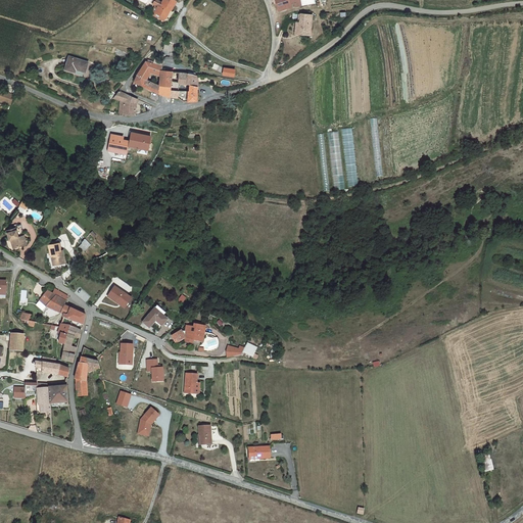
[(176,2),(171,0),(160,0),(159,3),(154,0),(153,0),(151,4),(157,7),(152,13),(158,18),(163,20),(165,16),(168,11),(167,11),(168,9),(171,11),(176,2)]
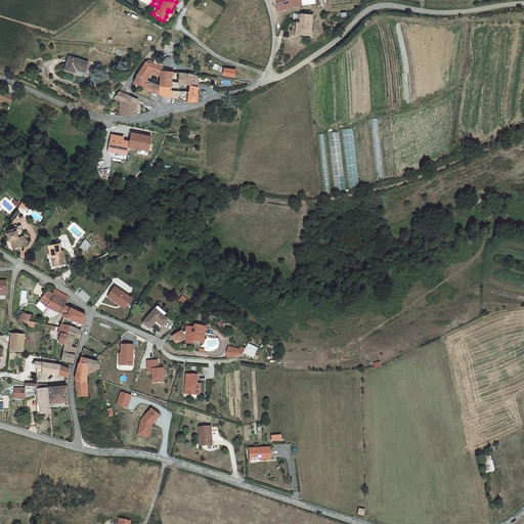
[(282,10),(298,7),(297,1),(281,4),(282,10)]
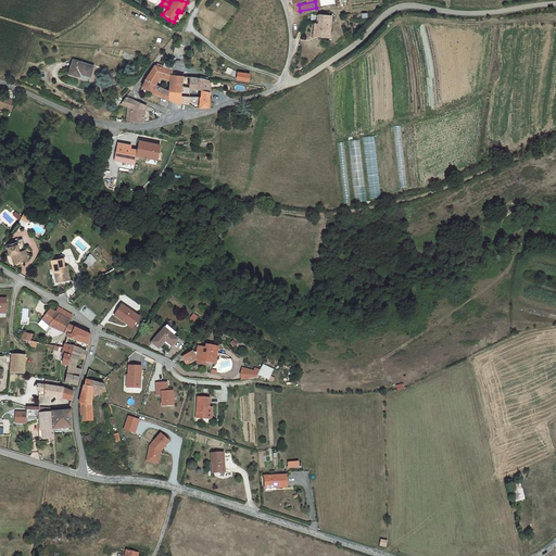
[(336,13),(323,14),(323,24),(321,36),(336,36),(336,13)]
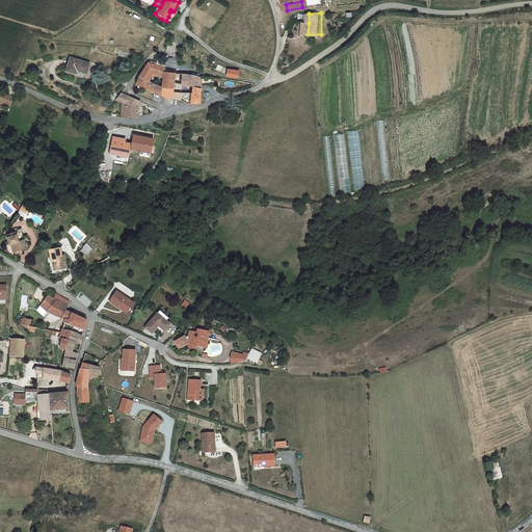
[(183,49),(165,46),(164,58),(176,60),(177,55),(183,56),(183,49)]
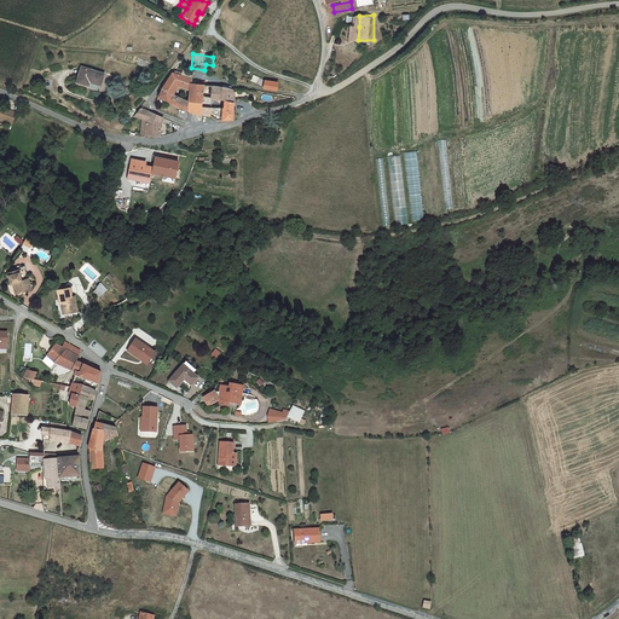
[(80,68),(75,81),(82,84),(84,79),(99,86),(102,75),(99,74),(90,70),(80,68)]
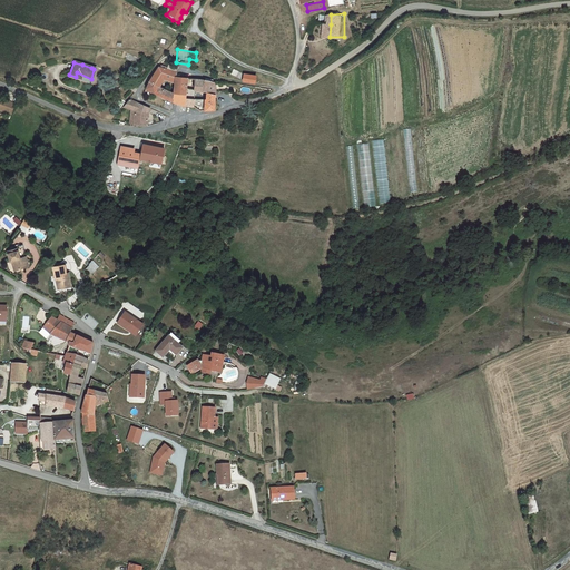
[(160,65),(145,81),(157,87),(161,80),(170,82),(169,88),(175,88),(183,89),(184,77),(174,76),(175,68),(160,65)]
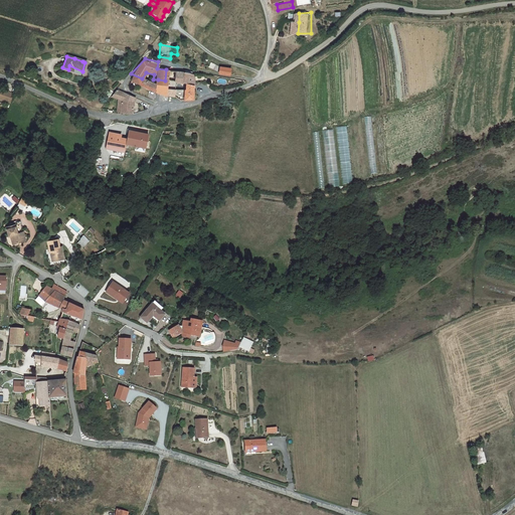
[(229,74),(230,71),(231,67),(229,66),(218,65),(217,71),(217,73),(229,74)]
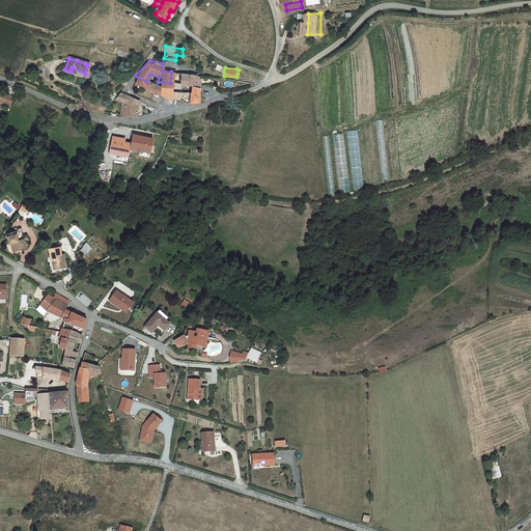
[(171,72),(170,83),(163,82),(161,85),(160,92),(174,99),(177,99),(178,93),(179,85),(191,87),(198,87),(196,77),(194,76),(188,74),(182,73),(171,72)]
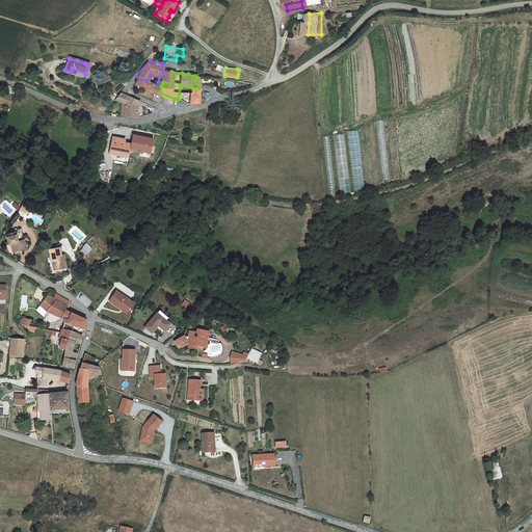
[(158,84),(147,81),(135,76),(136,80),(148,86),(159,92),(160,92),(161,85),(158,84)]
